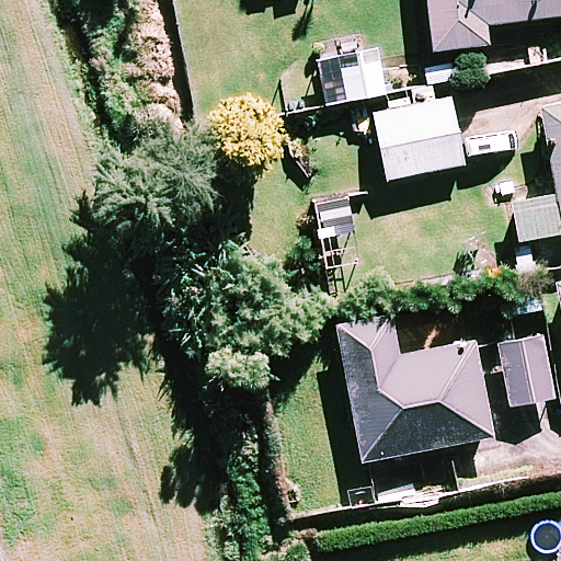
[(560,14),(560,0),(424,0),(431,49),(492,43),(493,61),(526,58),(523,19),(560,14)]
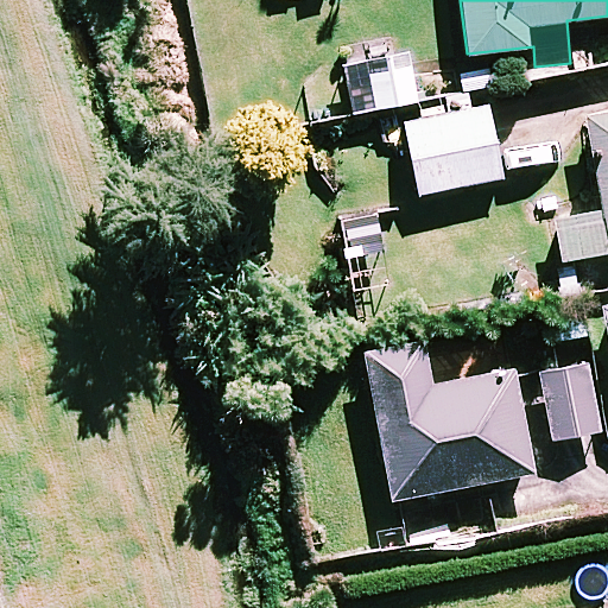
[(501,177),(486,107),(404,125),(418,195),(501,177)]
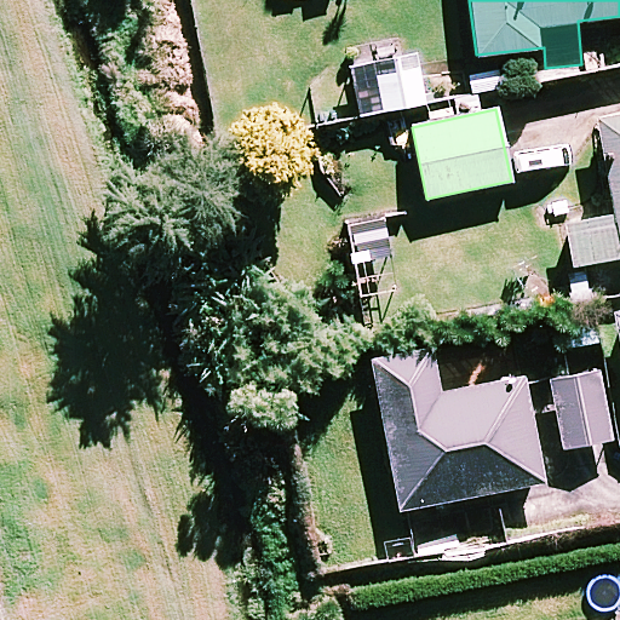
[(619,118),(597,121),(613,212),(566,220),(573,267),(619,258),(619,118)]
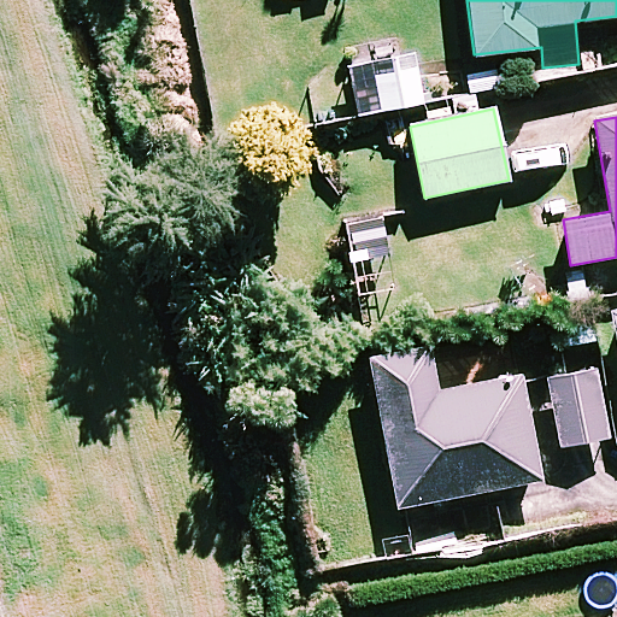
[(435,392),(427,345),(369,356),(397,505),(539,479),(519,376),(435,392)]
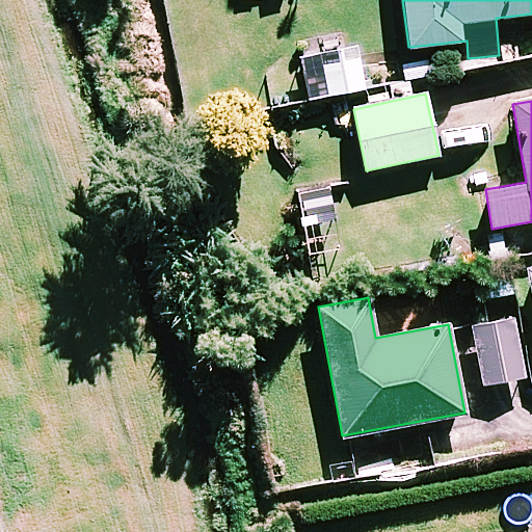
[(524,377),(513,318),(473,325),(483,384),(524,377)]
